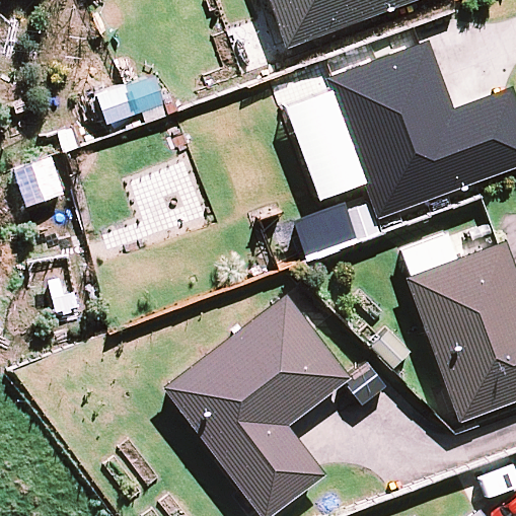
[(267,0),(286,50),(420,0),(267,0)]
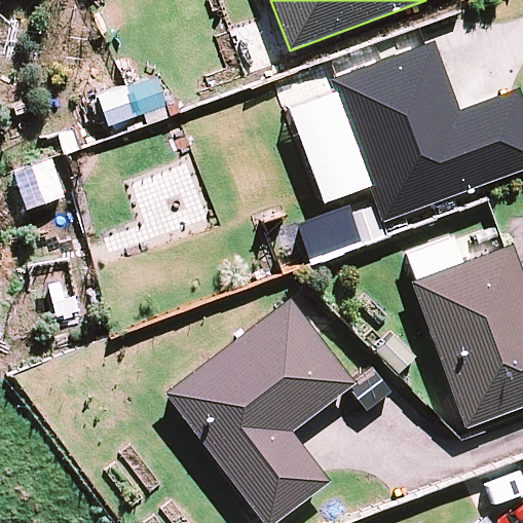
[(383,224),(522,172),(522,102),(518,89),(460,111),(434,40),(328,79),(383,224)]
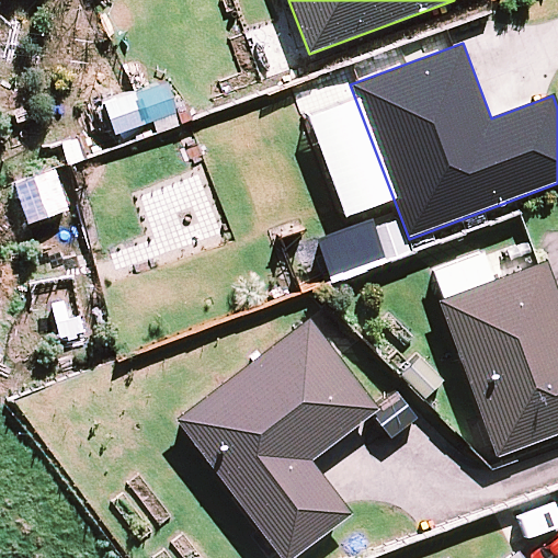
[(537,263),(437,300),(497,457),(557,434),(557,294),(545,260),(537,263)]
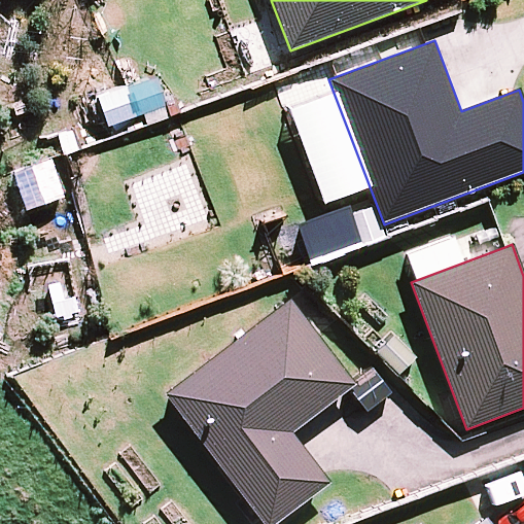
[(358,383),(290,297),(164,394),(264,523),(278,523),(333,482),(293,432),(358,383)]
